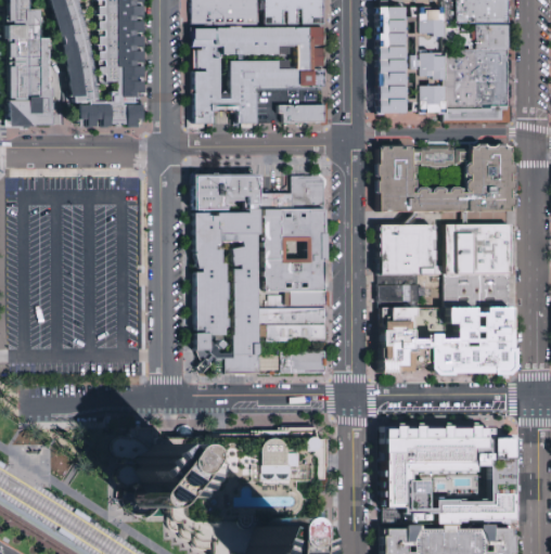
[(12,0),(12,126),(54,126),(54,88),(49,88),(49,39),(43,39),(43,10),(31,10),(31,0),(12,0)]
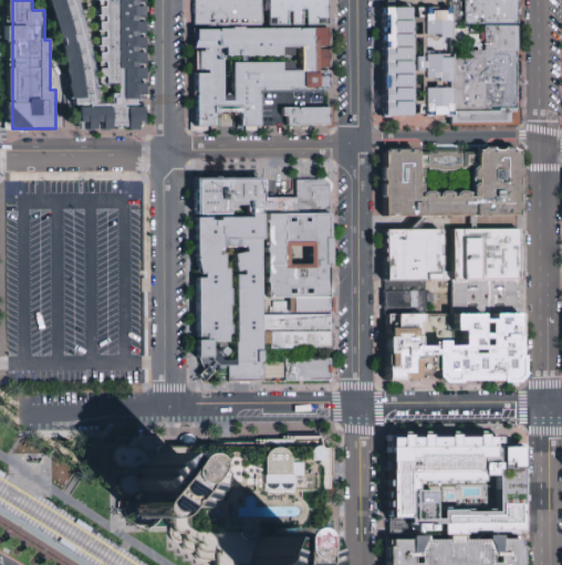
[(81,0),(83,4),(94,49),(101,81),(103,102),(123,93),(123,83),(110,83),(101,33),(100,0),(146,0),(149,128),(73,128),(71,89),(65,58),(61,22),(51,0),(81,0)]
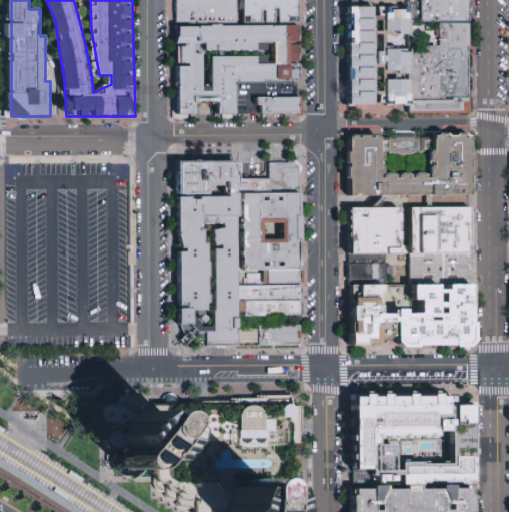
[(239,0),(239,23),(178,23),(178,0),(239,0)]
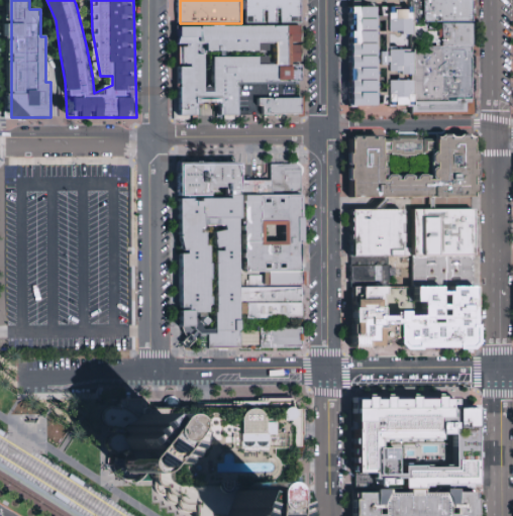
[(304,22),(303,0),(246,0),(247,22),(265,22),(265,9),(269,9),(269,20),(278,20),(278,8),(281,8),(281,23),(304,22)]
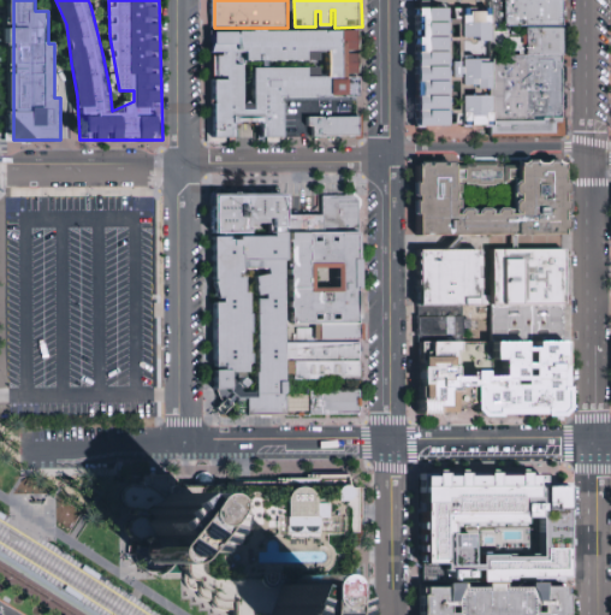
[(564,0),(564,24),(506,25),(506,0),(564,0)]
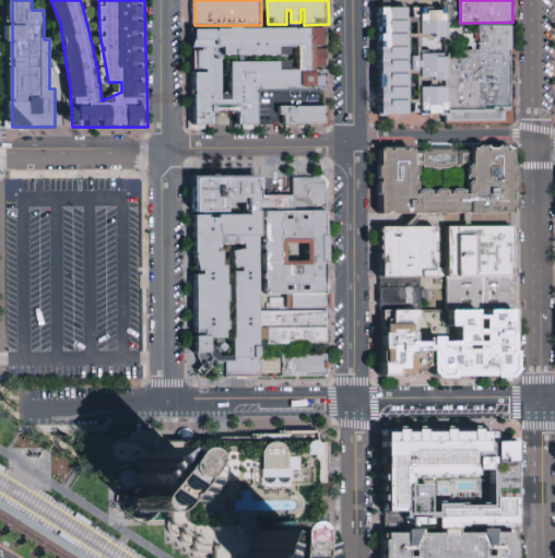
[(380,7),(411,7),(412,12),(447,11),(446,38),(422,38),(422,55),(446,55),(445,79),(422,80),(423,87),(446,86),(447,113),(381,114),(380,7)]
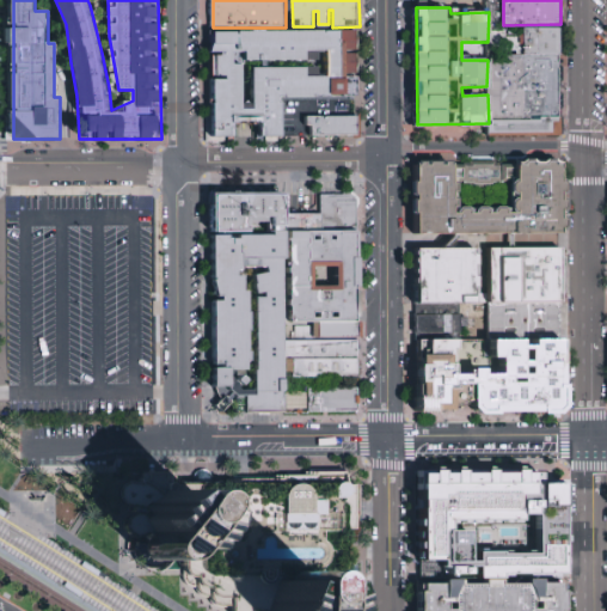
[(216,136),(214,30),(299,29),(363,28),(365,95),(288,96),(288,139),(259,139),(259,120),(235,120),(235,136),(216,136)]
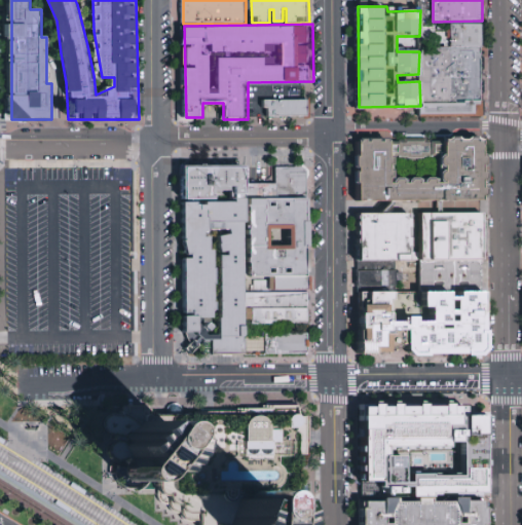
[(482,24),(482,46),(451,46),(451,32),(451,24),(482,24)]
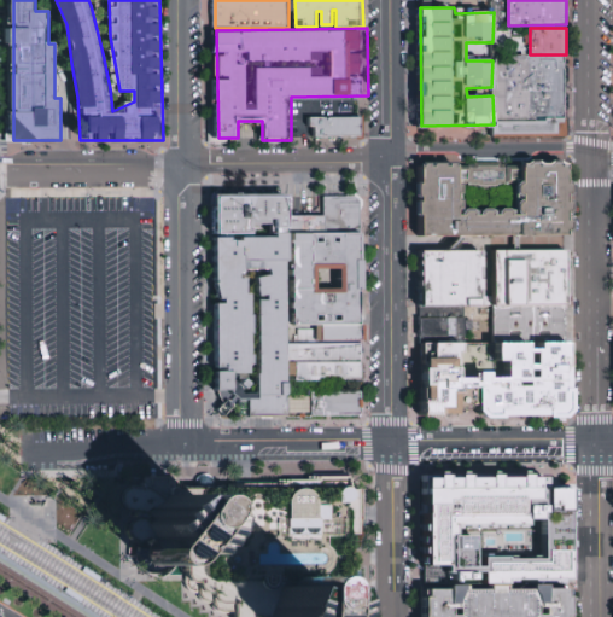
[(512,30),(512,38),(530,38),(530,54),(524,54),(523,51),(495,51),(495,31),(512,30)]
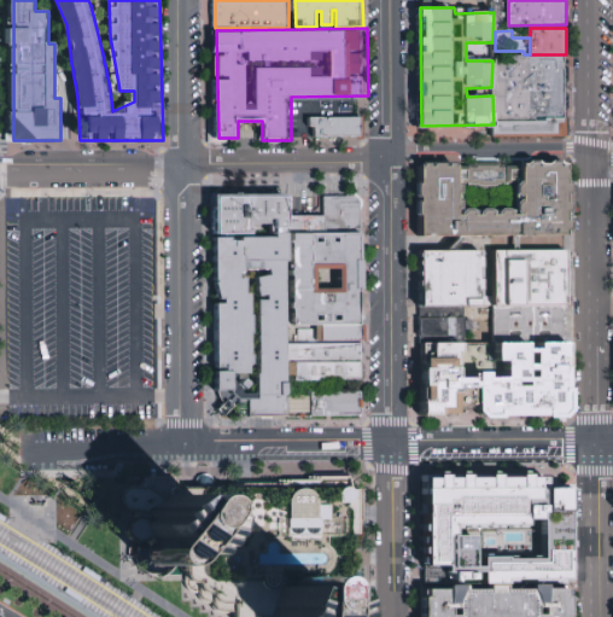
[(495,135),(495,60),(498,56),(566,56),(566,118),(568,118),(568,137),(495,135)]
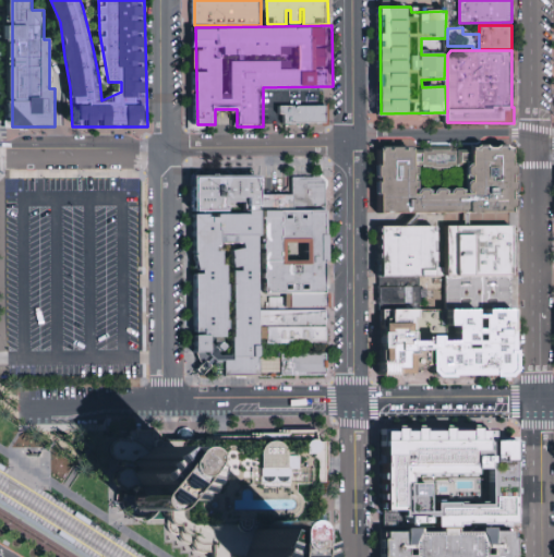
[(326,106),(326,123),(286,123),(286,112),(281,113),(280,106),(286,106),(326,106)]
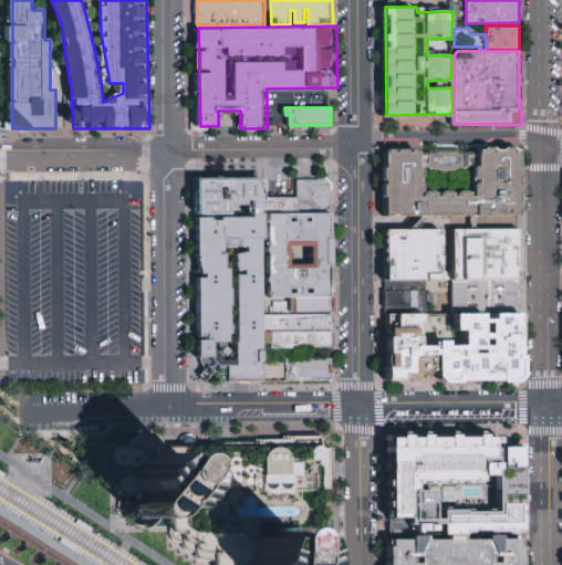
[(385,149),(385,215),(520,213),(520,148),(385,149)]
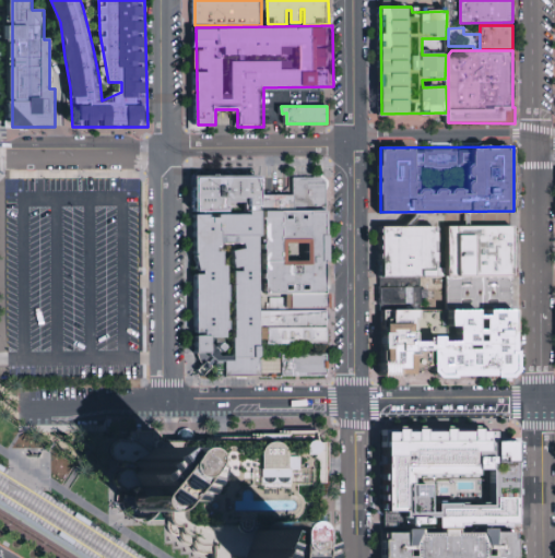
[(294,174),(323,174),(331,181),(332,211),(266,211),(262,211),(261,194),(294,194),(294,174)]
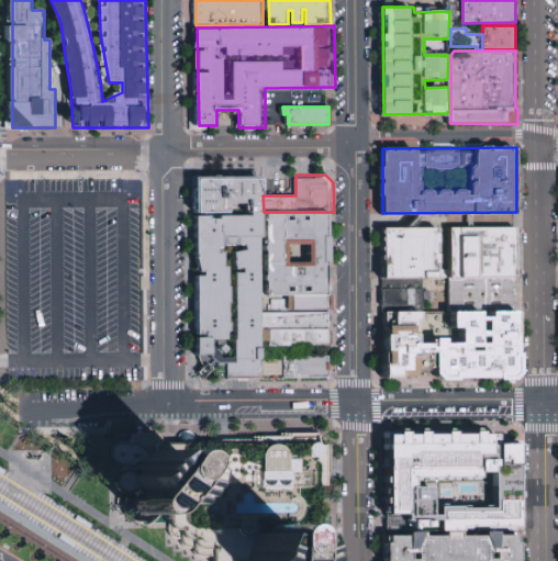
[(198,177),(263,176),(263,195),(264,212),(255,212),(255,210),(248,210),(247,202),(227,202),(229,211),(199,211),(198,177)]
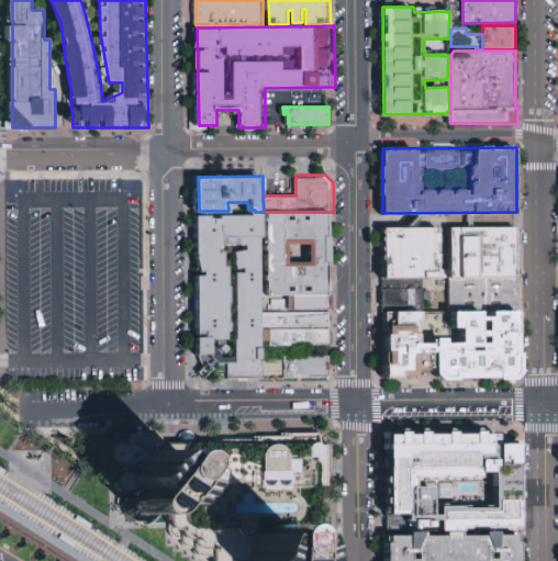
[(202,213),(267,212),(267,312),(266,329),(267,374),(233,377),(232,362),(211,363),(204,356),(202,213)]
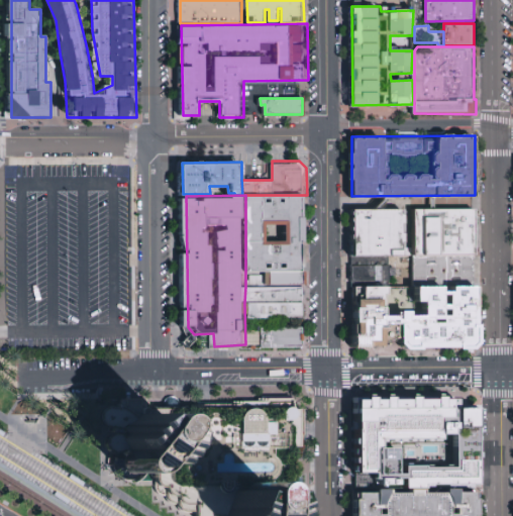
[(307,195),(245,195),(245,273),(250,273),(306,273),(307,195)]
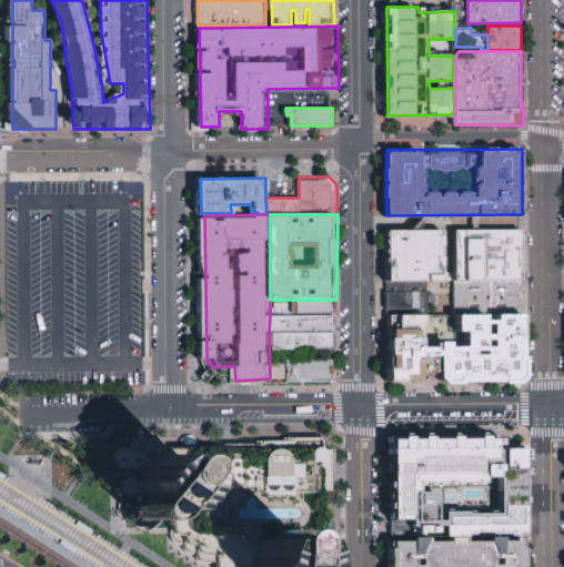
[(455,231),(455,279),(517,277),(524,277),(522,229),(455,231)]
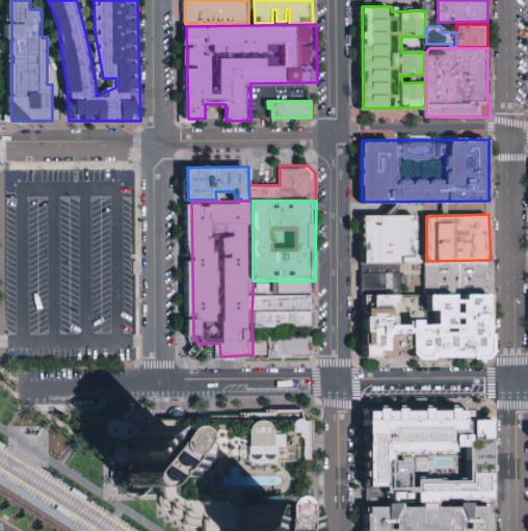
[(363,217),(419,217),(419,265),(363,264),(363,217)]
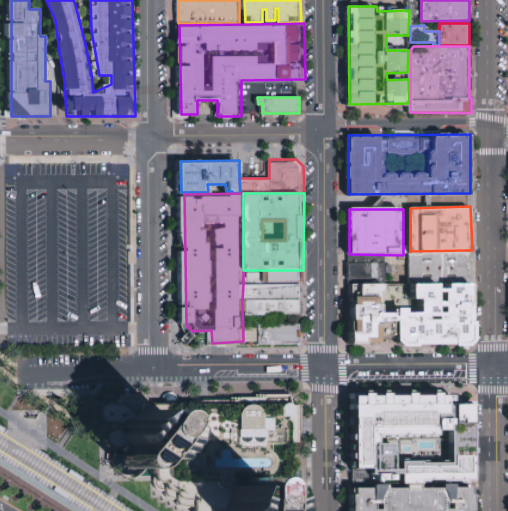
[(410,284),(472,283),(472,250),(466,250),(410,251),(410,252),(410,284)]
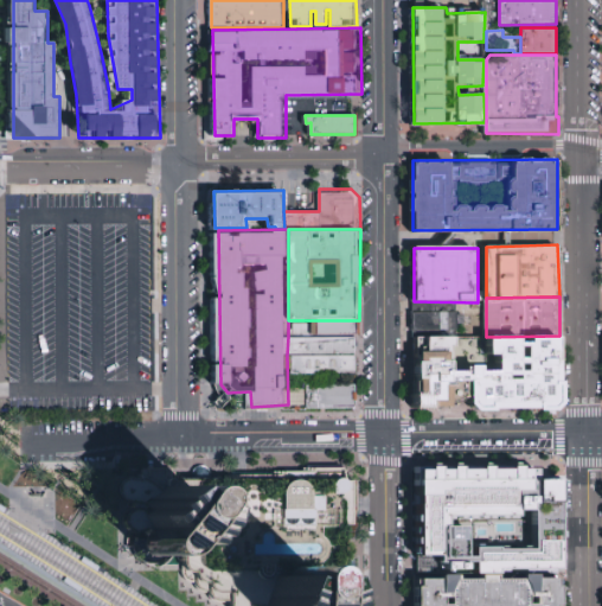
[(440,312),(440,327),(458,327),(458,324),(465,324),(465,312),(440,312)]
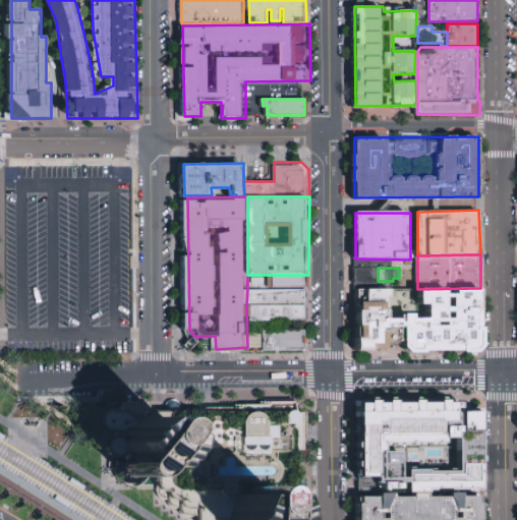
[(309,285),(252,286),(252,275),(308,275),(309,285)]
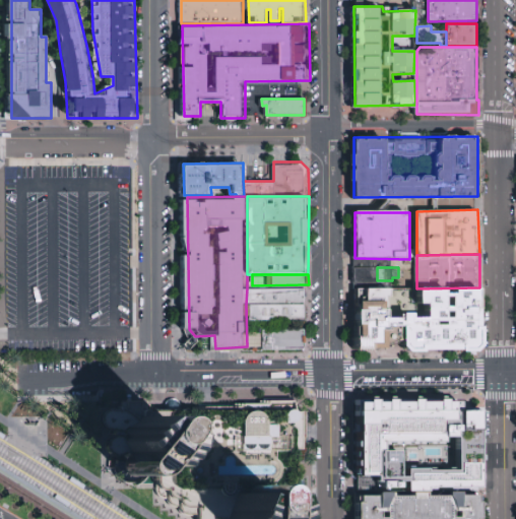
[(417,304),(416,288),(479,287),(480,350),(406,350),(401,344),(401,326),(390,326),(389,318),(399,317),(399,311),(410,312),(411,317),(425,316),(426,303),(417,304)]
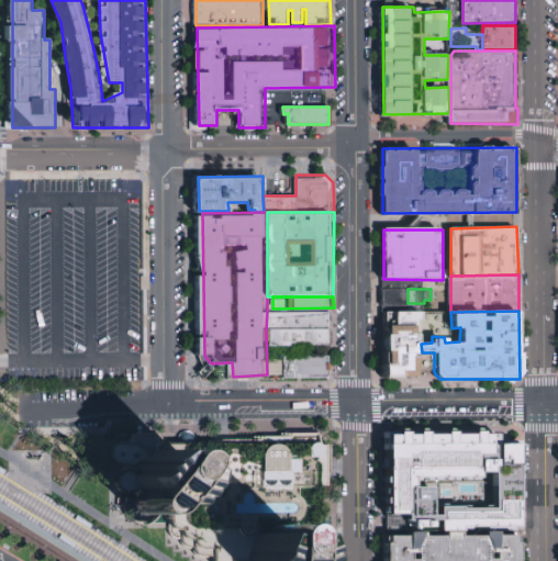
[(331,329),(269,329),(266,329),(267,312),(331,313),(331,329)]
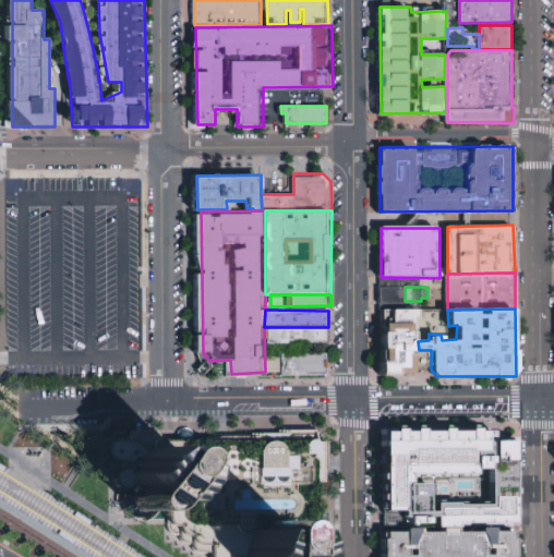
[(380,312),(378,378),(417,378),(417,312),(380,312)]
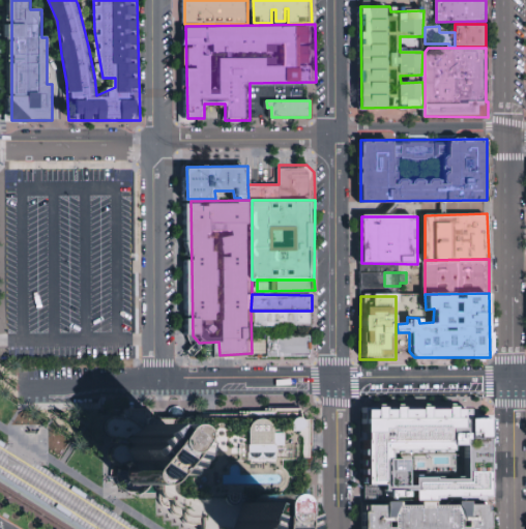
[(313,325),(254,325),(254,311),(312,311),(313,325)]
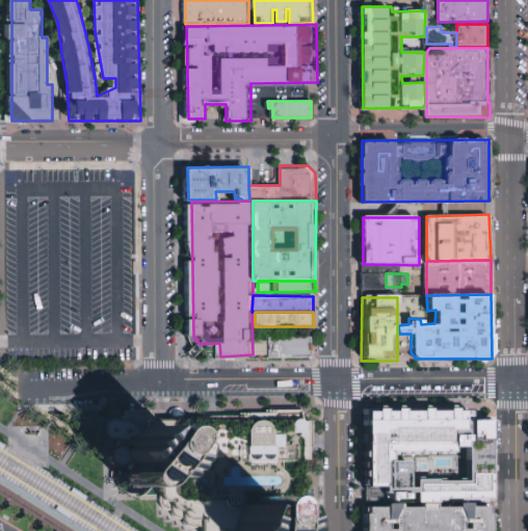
[(309,357),(271,359),(271,353),(271,341),(271,339),(309,338),(315,338),(315,357),(309,357)]
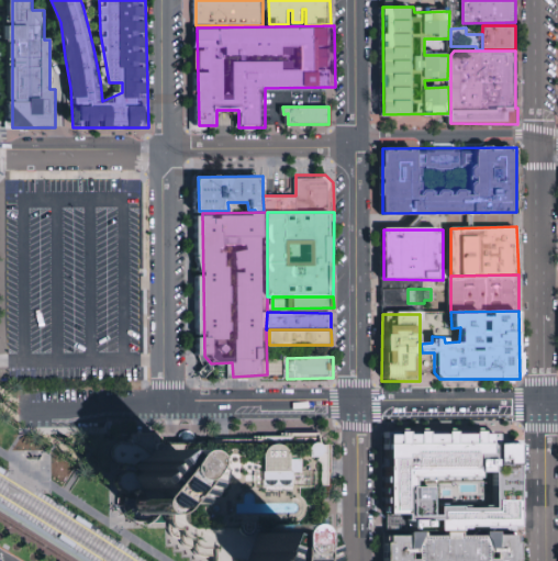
[(266,360),(267,374),(287,373),(287,360),(266,360)]
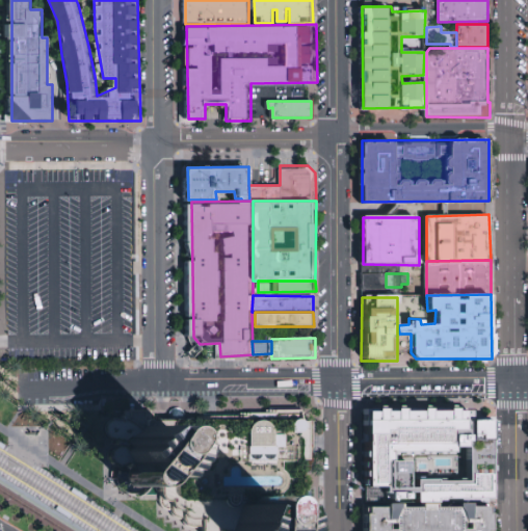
[(493,506),(431,505),(378,505),(362,505),(363,409),(493,410),(493,506)]
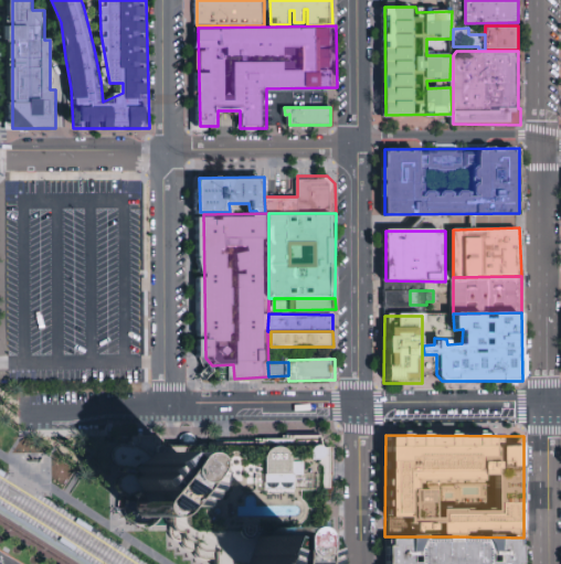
[(163,449),(253,449),(253,440),(321,440),(320,563),(208,563),(179,545),(178,527),(127,527),(127,449),(163,449)]
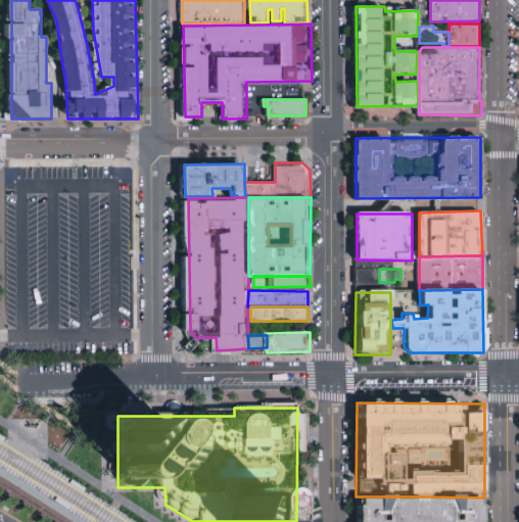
[(311,412),(293,413),(294,425),(304,425),(304,429),(312,429),(311,412)]
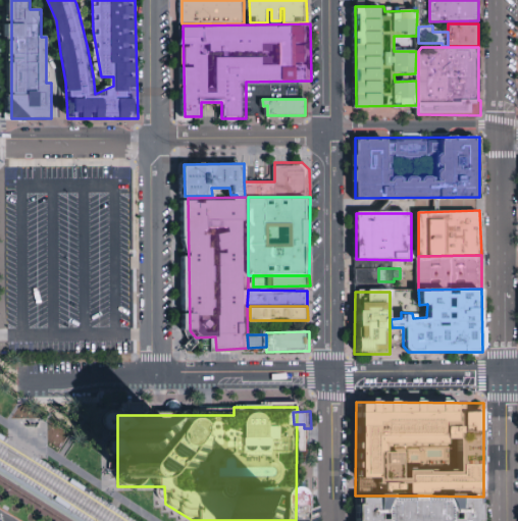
[(355,520),(355,496),(361,496),(371,496),(423,496),(483,497),(482,520),(355,520)]
